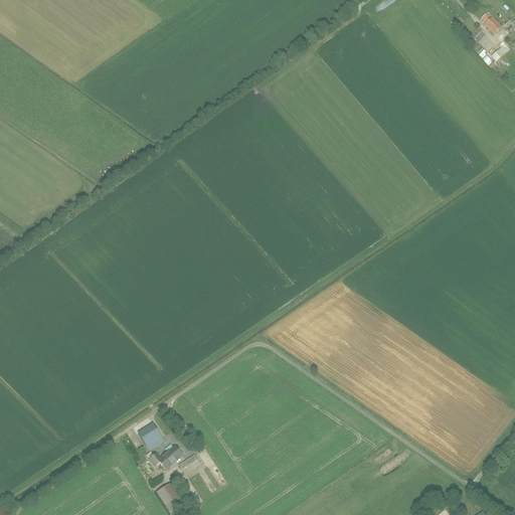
[(486,25),(485,27),(494,37),(503,28),(493,18),(490,20),(486,16),(482,20),(486,25)]
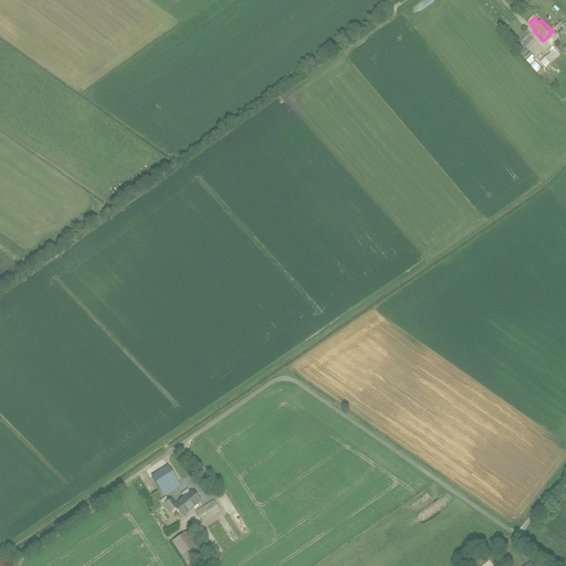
[(507,29),(501,34),(536,73),(538,71),(528,60),(534,55),(526,46),(534,39),(528,32),(519,41),(507,29)]
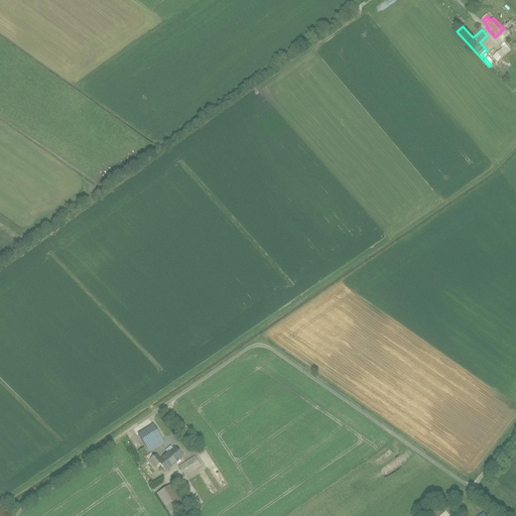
[(491,58),(497,65),(512,50),(505,42),(499,46),(501,49),(491,58)]
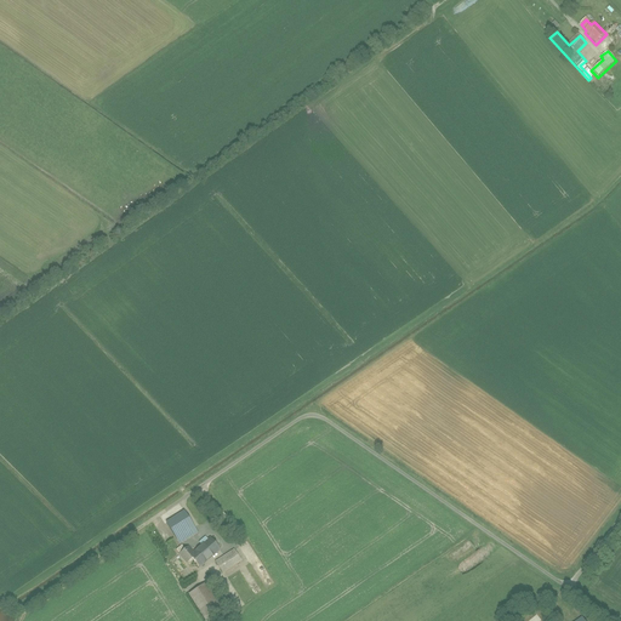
[(180,545),(198,534),(184,512),(166,524),(180,545)]
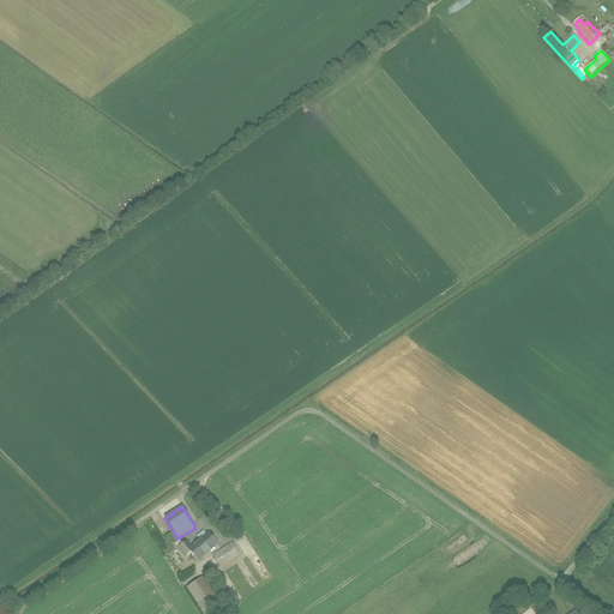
[(197,561),(217,545),(208,534),(191,547),(186,542),(184,545),(180,540),(174,545),(185,558),(190,553),(197,561)]
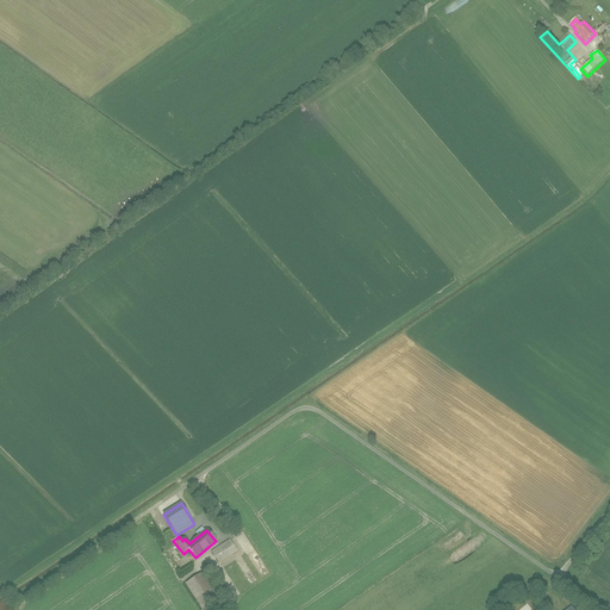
[(210,551),(221,565),(236,554),(225,540),(210,551)]
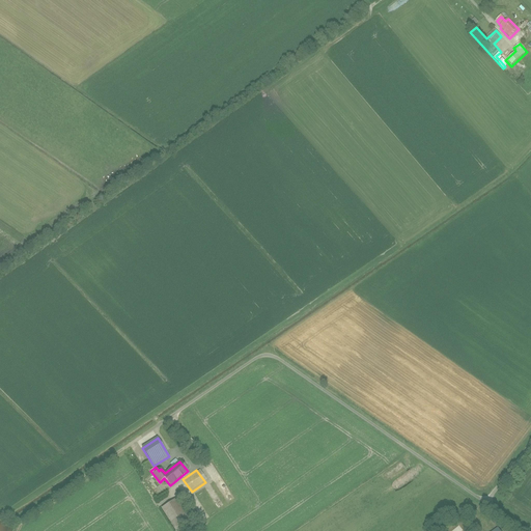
[(170,501),(159,510),(174,530),(186,522),(170,501)]
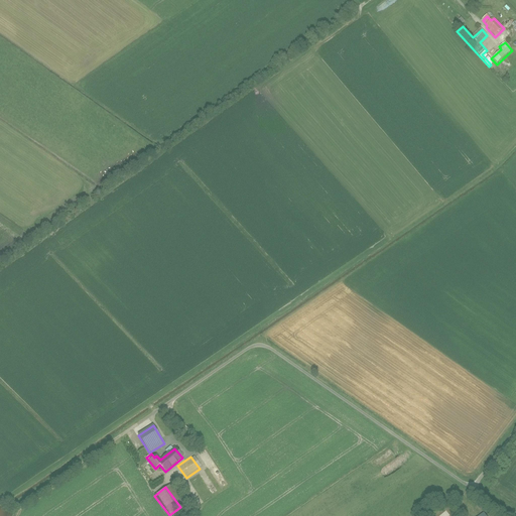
[(444,510),(448,515),(456,515),(449,507),(444,510)]
